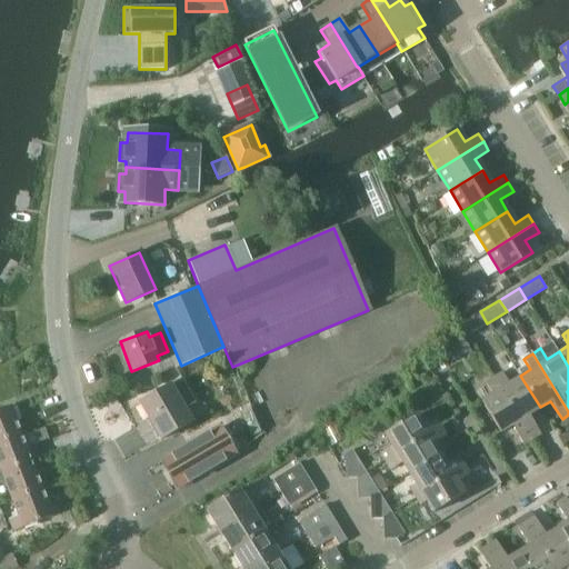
[(493,377),(531,438),(540,433),(528,415),(540,407),(520,376),(508,383),(501,372),(493,377)]
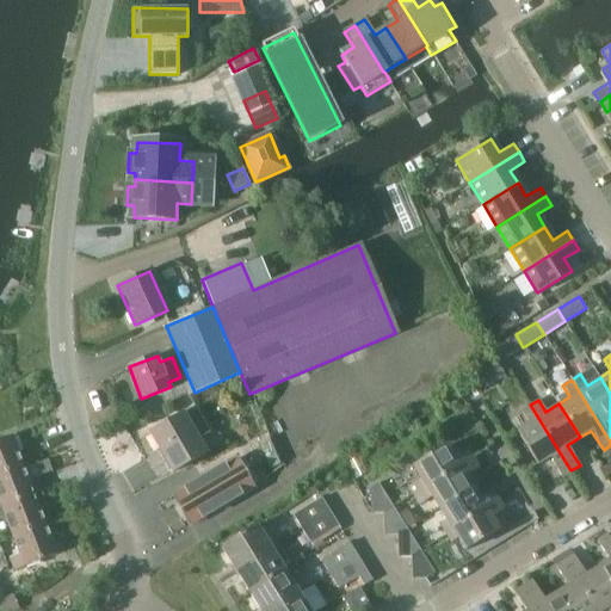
[(571,470),(530,405),(522,411),(529,421),(517,430),(537,463),(550,456),(562,476),(571,470)]
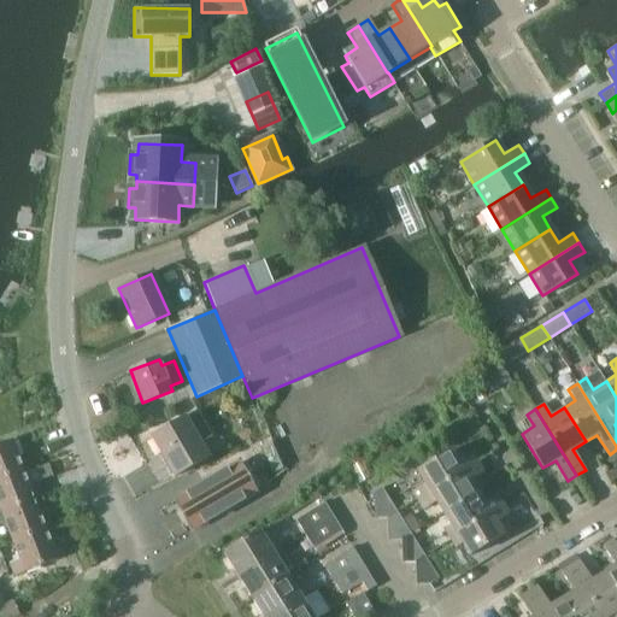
[(199,444),(210,438),(195,412),(151,438),(172,476),(206,457),(199,444)]
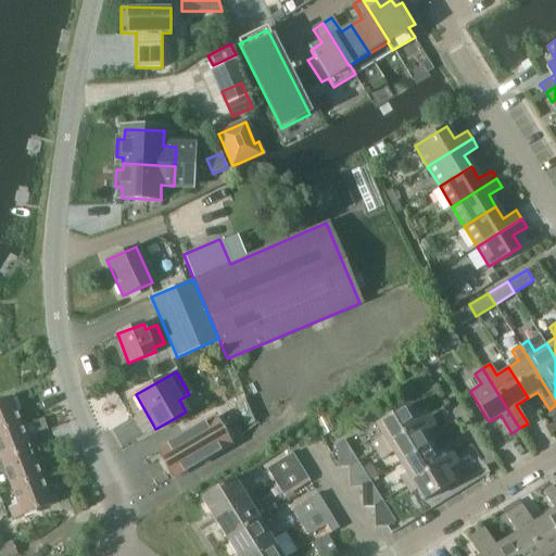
[(0,431),(19,425),(8,397),(0,400),(0,431)]
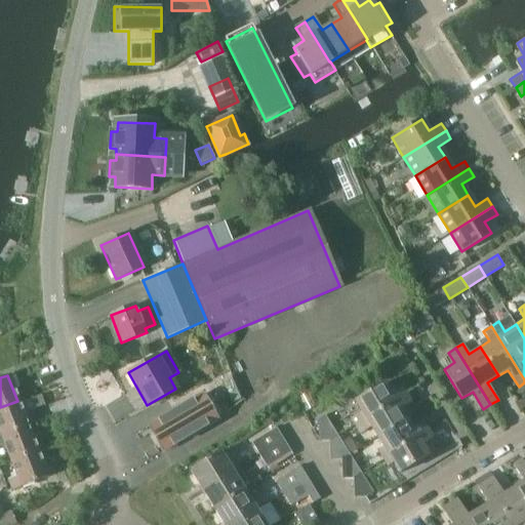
[(357,426),(406,395),(401,387),(391,394),(385,382),(356,401),(362,411),(352,417),(357,426)]
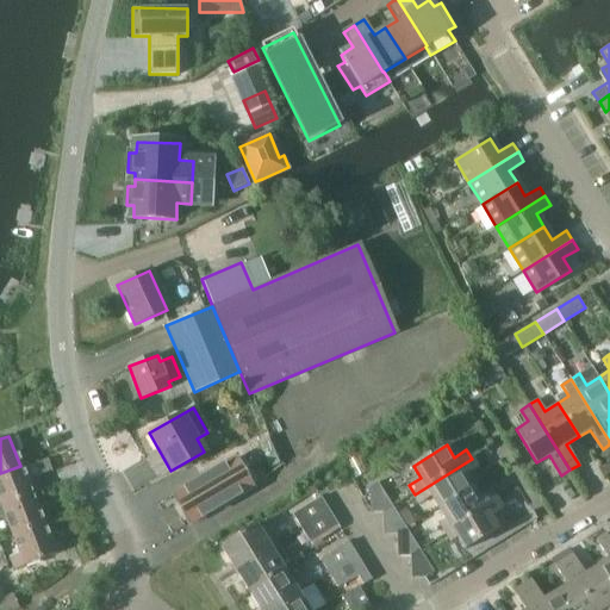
[(188,524),(250,487),(234,459),(172,496),(188,524)]
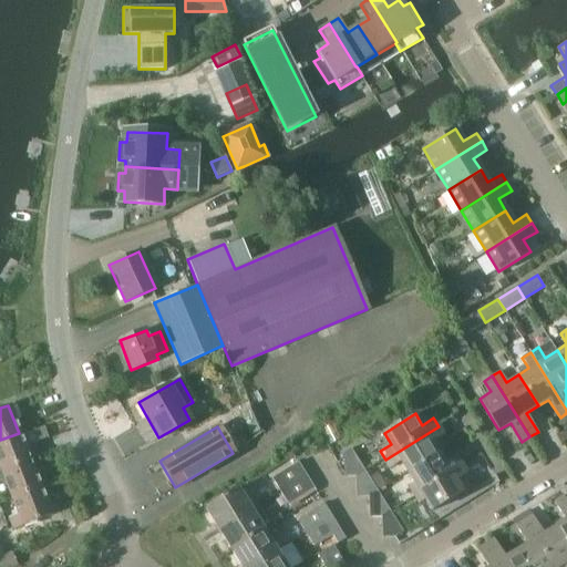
[(408,472),(439,452),(432,441),(443,434),(439,426),(385,460),(390,466),(400,460),(408,472)]
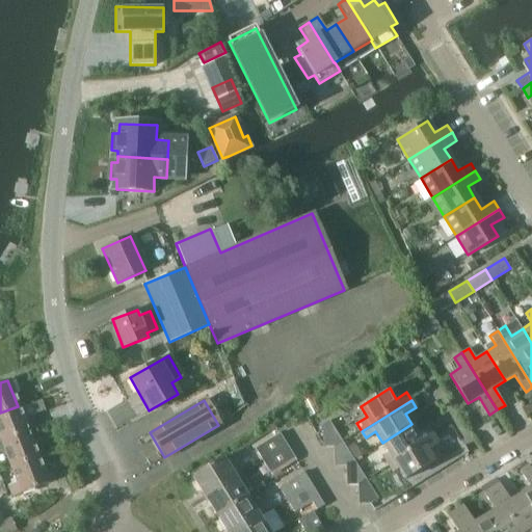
[(18,406),(0,413),(0,440),(1,442),(28,431),(18,406)]
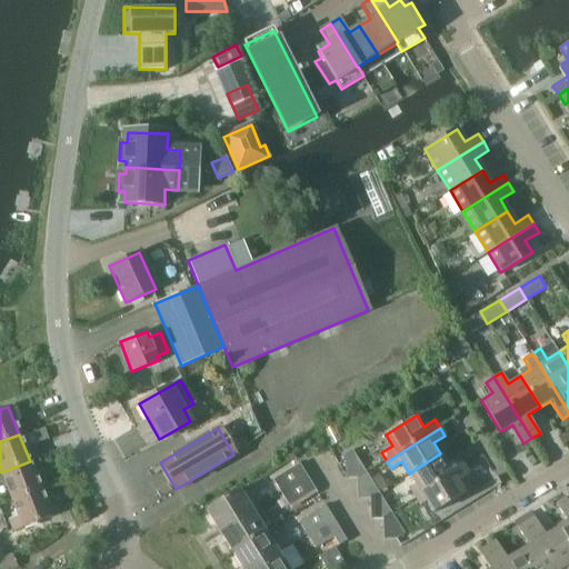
[(366,475),(367,473),(352,450),(346,455),(346,478),(356,478),(356,475),(366,475)]
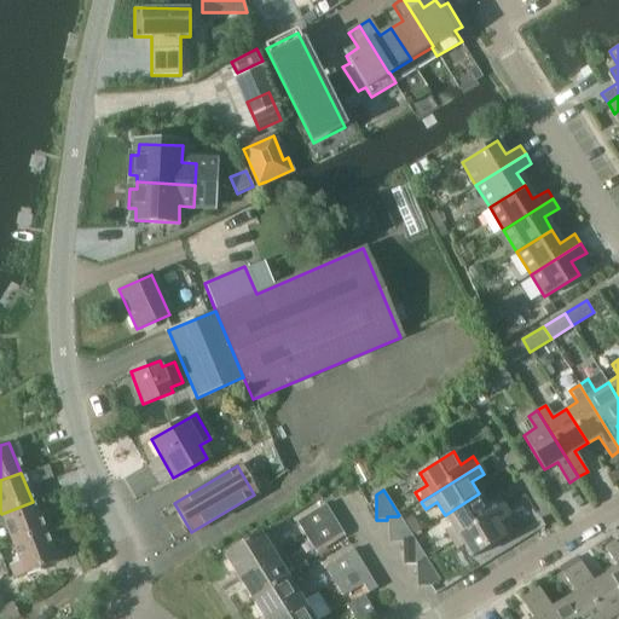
[(479,493),(445,515),(452,526),(446,531),(452,541),(505,508),(499,498),(487,505),(479,493)]
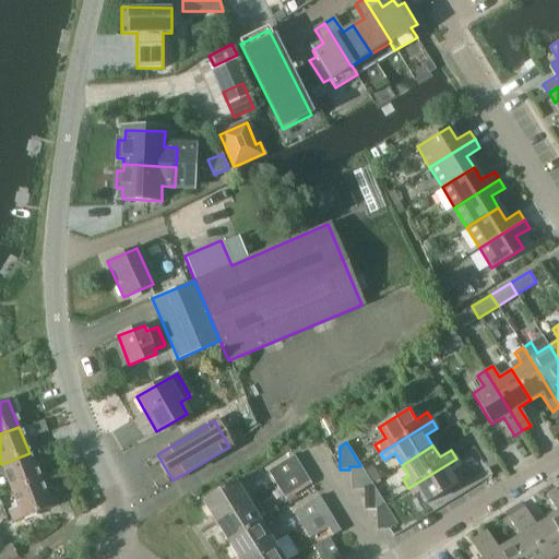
[(30,453),(1,464),(12,491),(39,480),(30,453)]
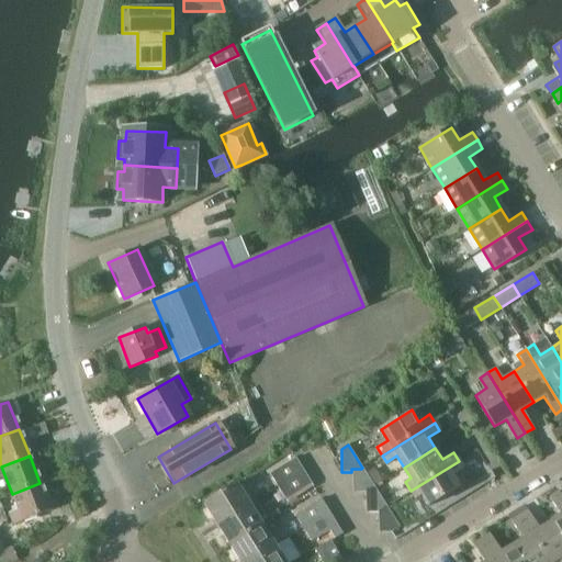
[(452,475),(463,469),(459,461),(411,491),(416,498),(420,495),(428,506),(459,486),(452,475)]
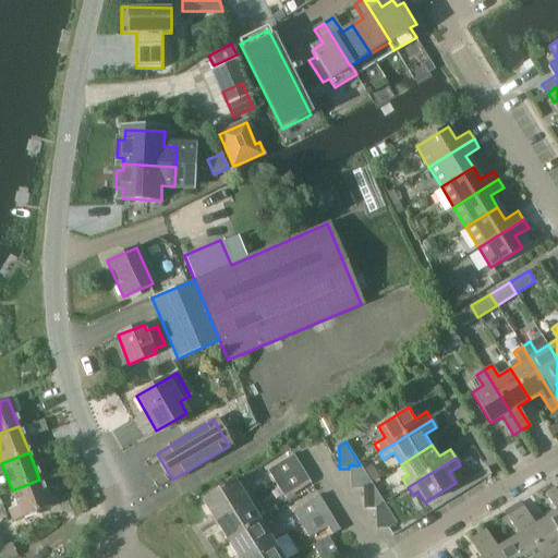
[(294,459),(269,474),(275,484),(300,469),(294,459)]
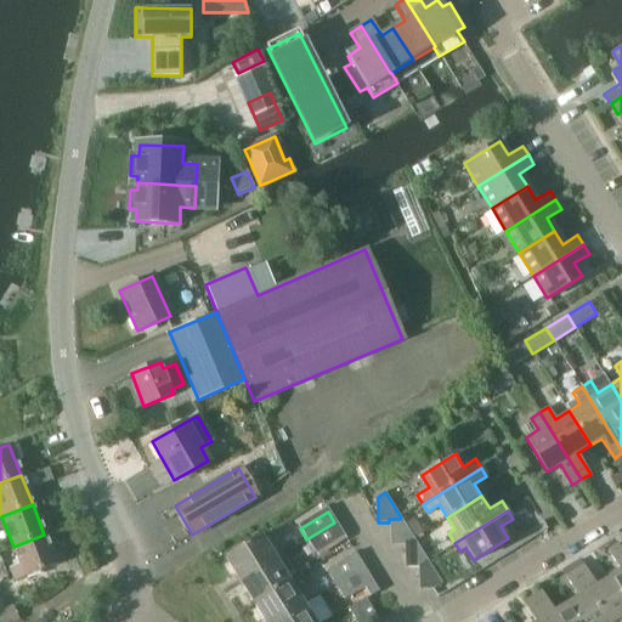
[(403,546),(403,544),(403,539),(412,539),(413,538),(401,518),(400,519),(389,519),(389,522),(393,522),(393,546),(403,546)]
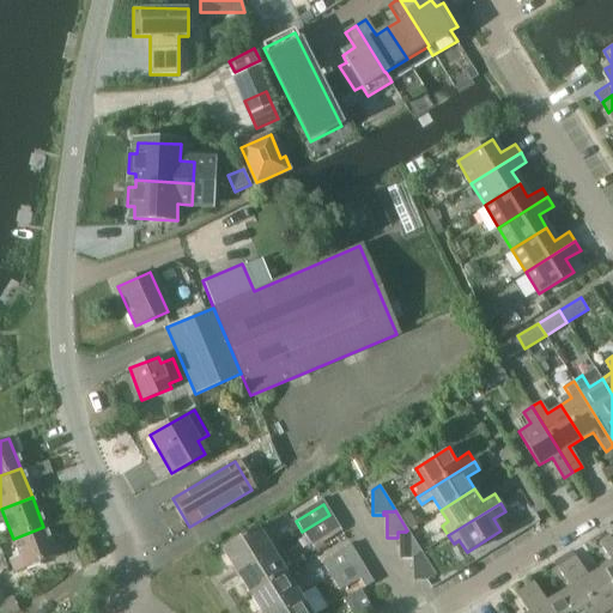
[(314,550),(340,533),(329,515),(302,532),(314,550)]
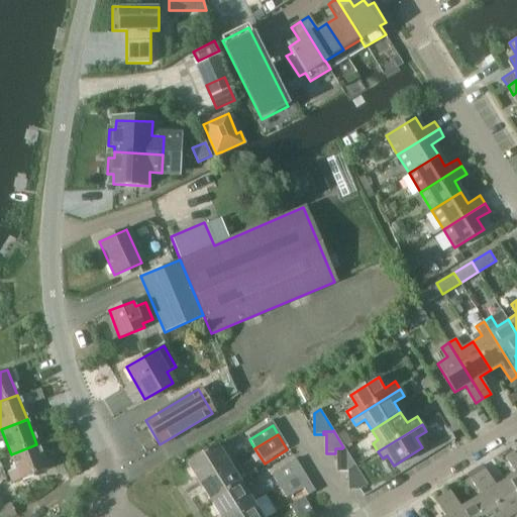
[(36,444),(11,454),(16,469),(9,473),(13,483),(46,469),(36,444)]
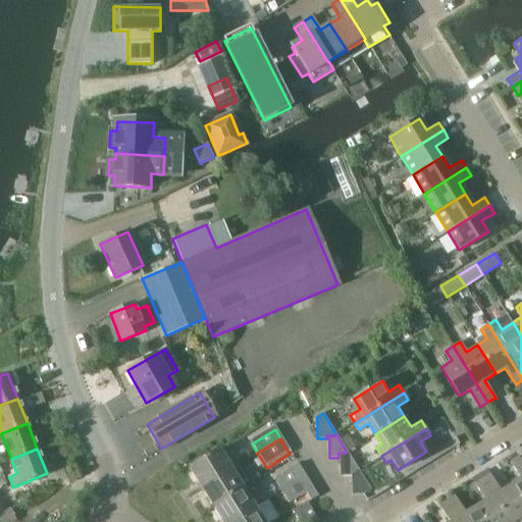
[(202,487),(231,469),(219,450),(190,468),(202,487)]
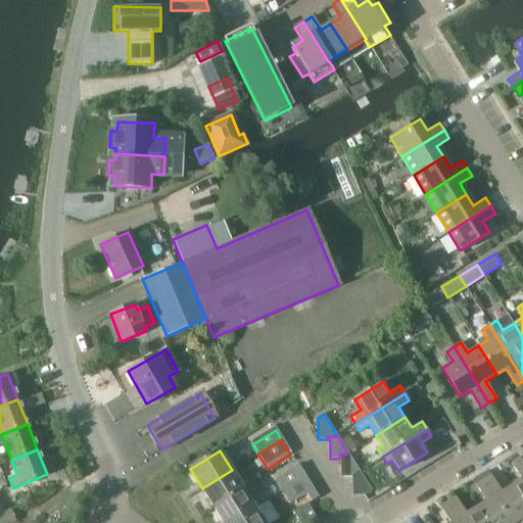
[(339,454),(339,458),(339,459),(341,459),(341,476),(352,476),(352,472),(360,472),(347,453),(346,454),(339,454)]
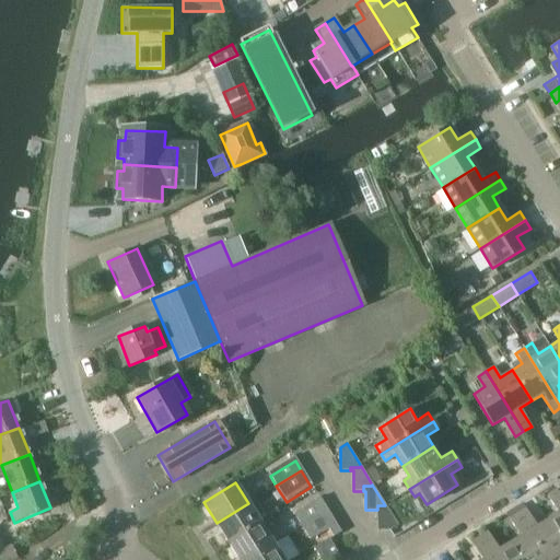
[(559,497),(556,490),(547,494),(558,512),(546,520),(559,541),(559,497)]
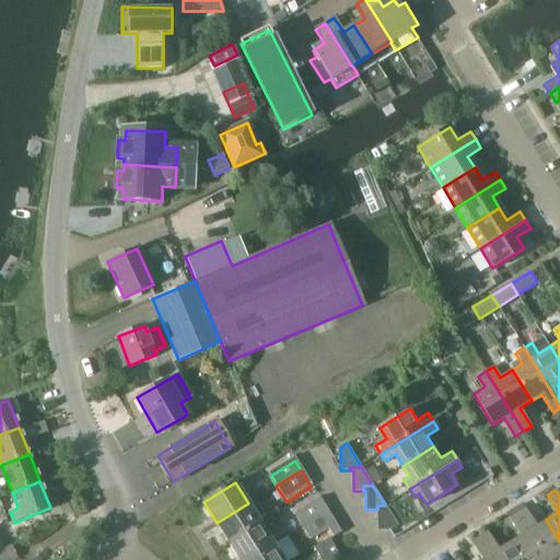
[(254,499),(248,503),(217,523),(229,543),(272,516),(266,508),(261,511),(254,499)]
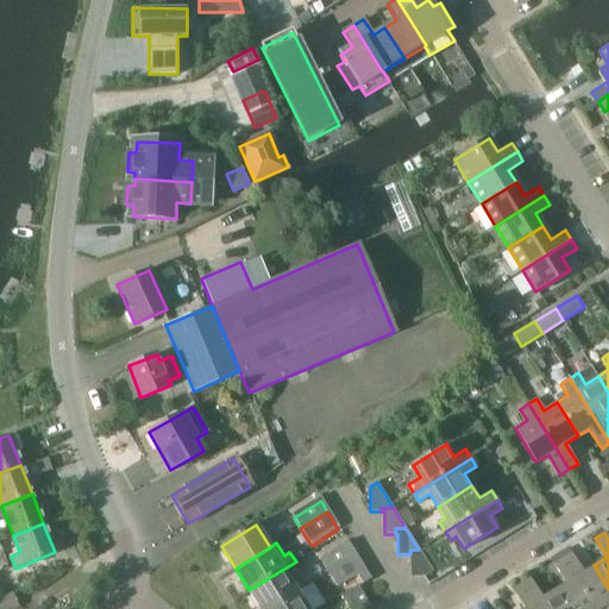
[(328,573),(356,557),(349,545),(321,562),(328,573)]
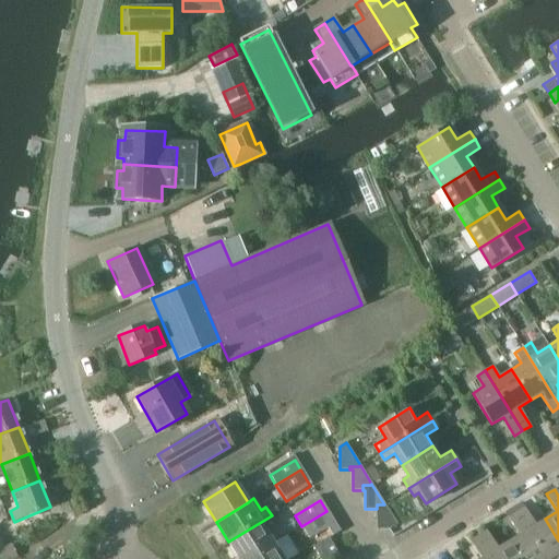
[(396,524),(384,504),(377,504),(377,509),(376,530),(388,530),(396,524)]
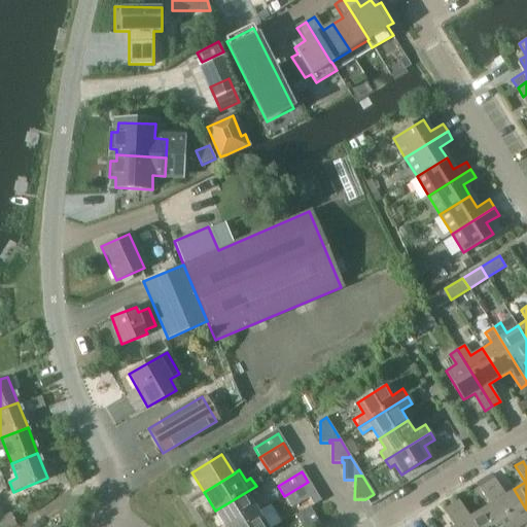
[(526,524),(526,510),(514,489),(504,494),(494,479),(487,483),(515,526),(524,526),(526,524)]
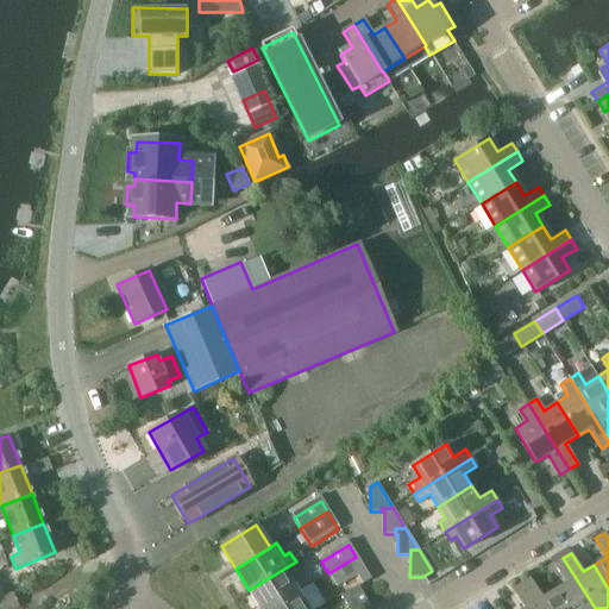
[(356,557),(328,573),(337,588),(356,575),(362,584),(371,579),(356,556),(356,557)]
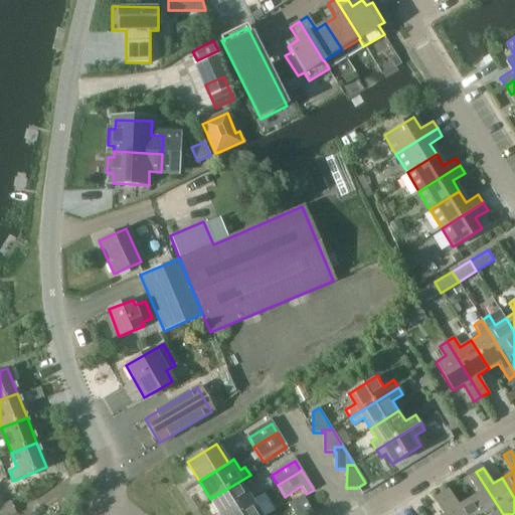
[(503,514),(476,472),(469,477),(479,493),(469,499),(478,514),(503,514)]
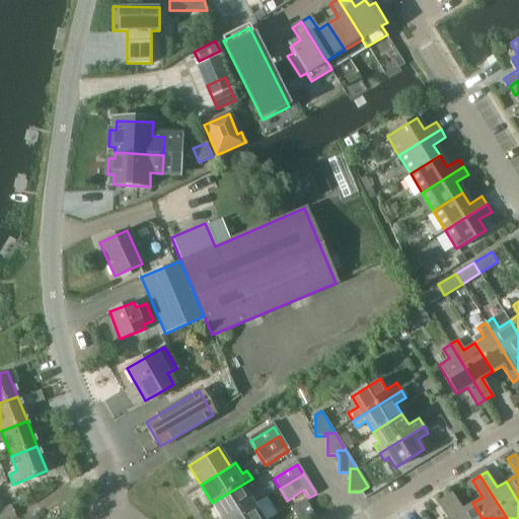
[(222,518),(230,518),(253,505),(249,497),(260,491),(252,478),(212,503),(222,518)]
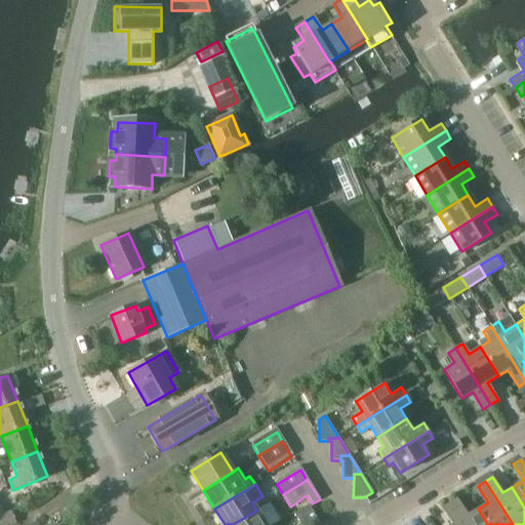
[(487,524),(478,509),(468,515),(457,498),(450,502),(463,524),(487,524)]
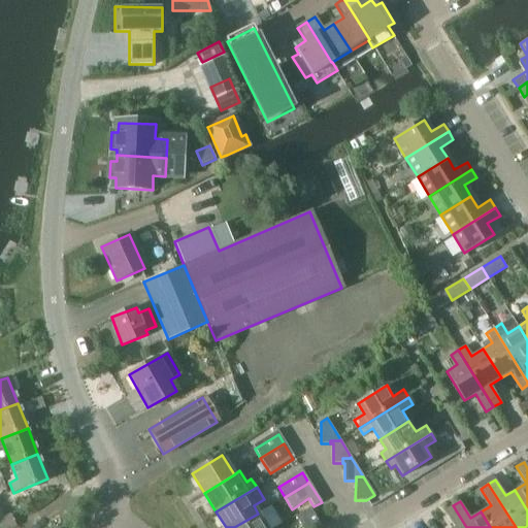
[(466,527),(453,505),(444,510),(456,527),(454,527),(466,527)]
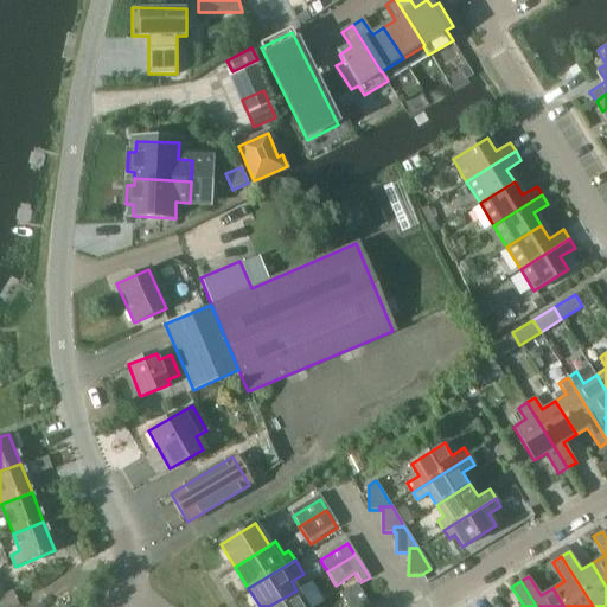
[(364,606),(369,605),(366,601),(356,583),(340,593),(349,606),(364,606)]
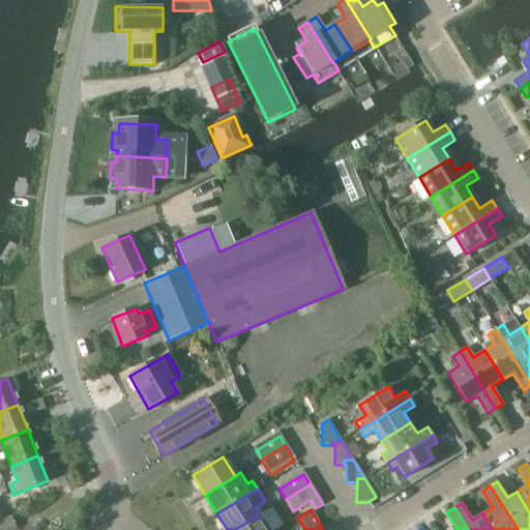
[(268,529),(259,516),(235,529),(268,529)]
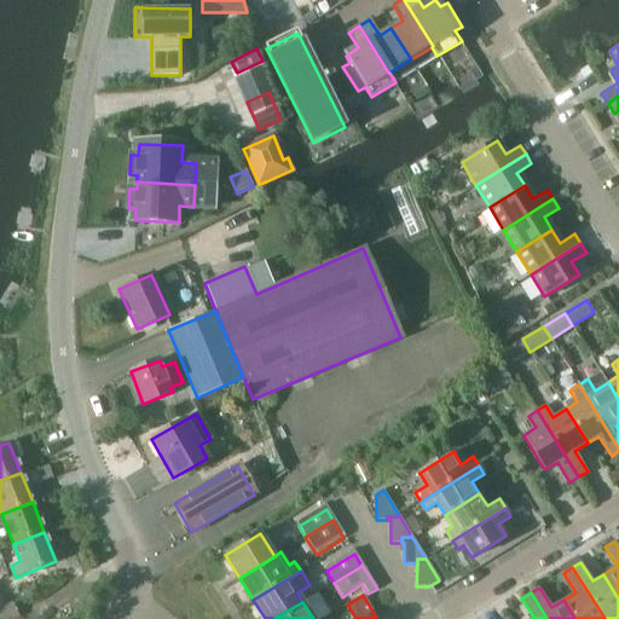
[(0,618),(18,618),(21,618),(13,603),(0,609),(0,618)]
